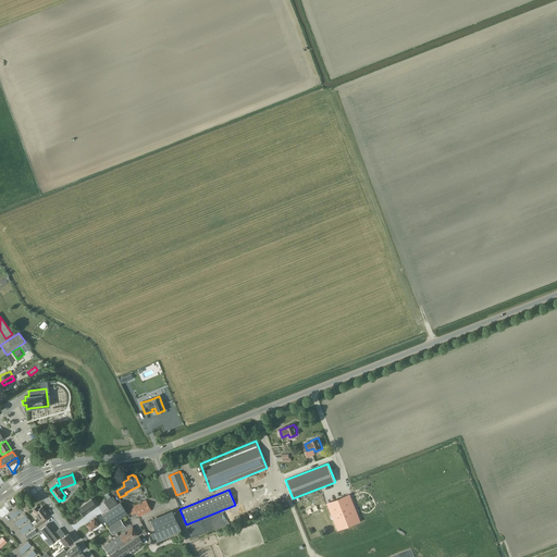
[(4,507),(0,508),(0,514),(1,517),(5,514),(10,511),(8,509),(17,502),(14,496),(4,504),(7,506),(4,507)]
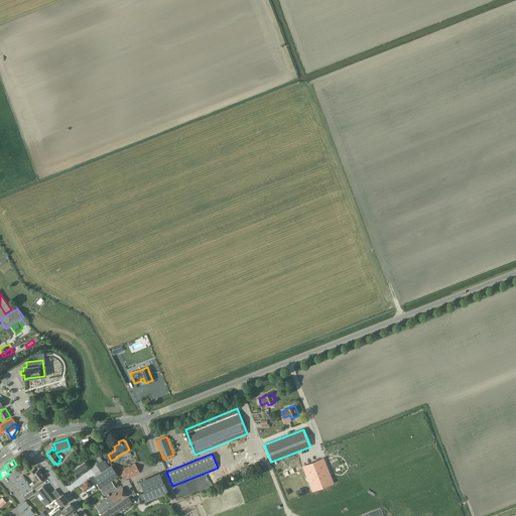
[(107,467),(103,460),(96,465),(101,472),(94,477),(101,488),(119,476),(112,466),(111,466),(110,465),(107,467)]
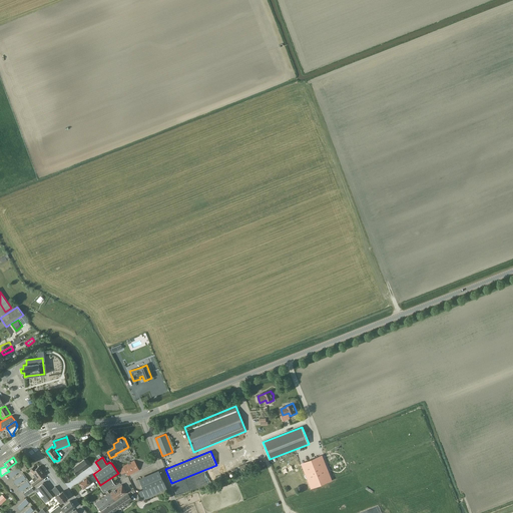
[(321,457),(304,464),(312,484),(329,478),(321,457)]
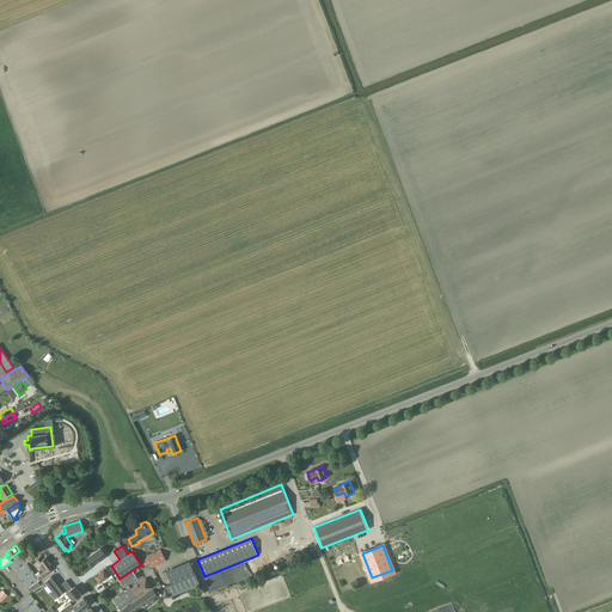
[(92,567),(99,561),(106,556),(101,548),(86,558),(92,567)]
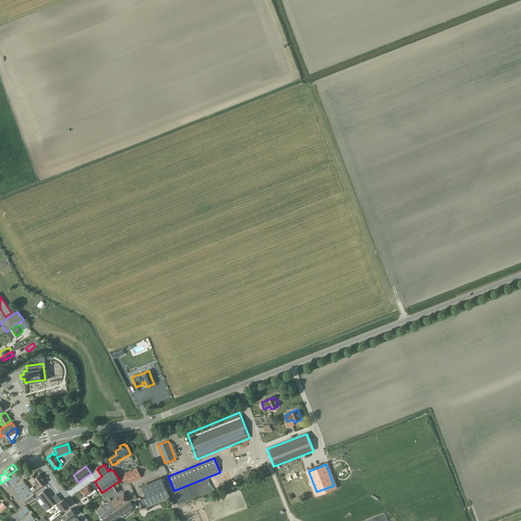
[(129,483),(141,477),(136,468),(125,474),(121,477),(123,481),(127,479),(129,483)]
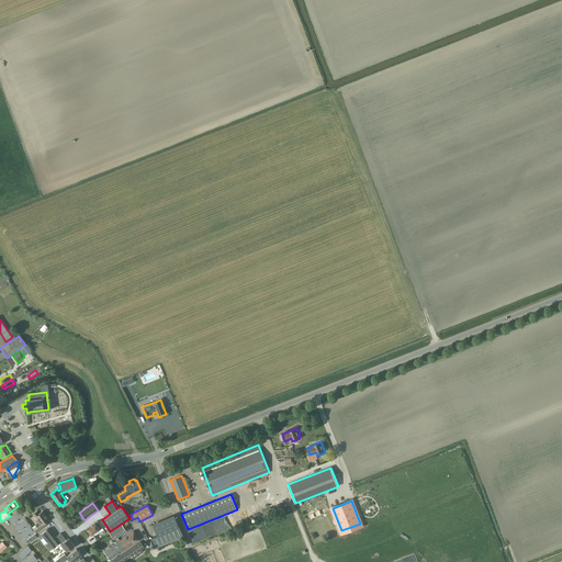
[(20,510),(9,518),(12,523),(22,515),(20,510)]
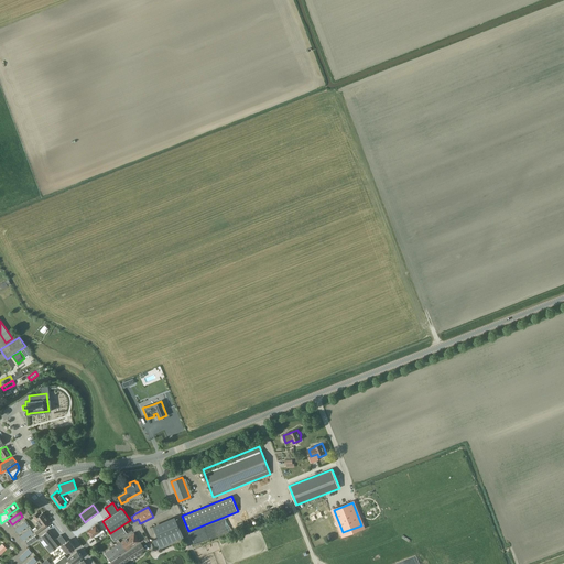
[(50,521),(43,512),(39,516),(38,513),(33,517),(35,519),(38,521),(36,522),(40,528),(34,532),(36,534),(47,527),(46,523),(50,521)]
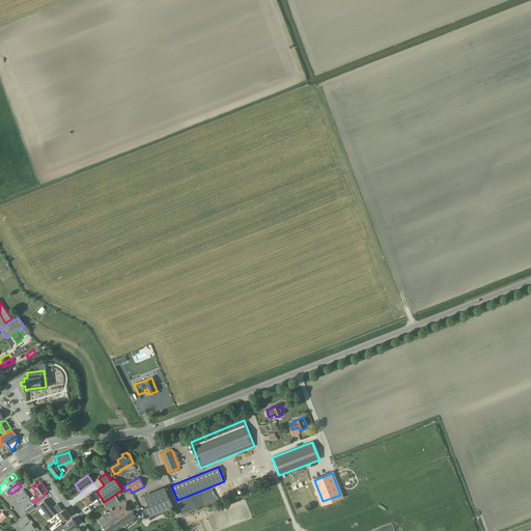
[(148,518),(173,507),(164,486),(144,496),(148,506),(143,508),(148,518)]
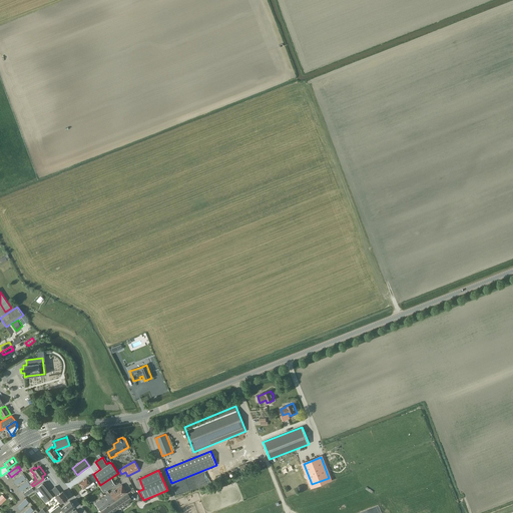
[(23,474),(13,481),(16,484),(26,478),(23,474)]
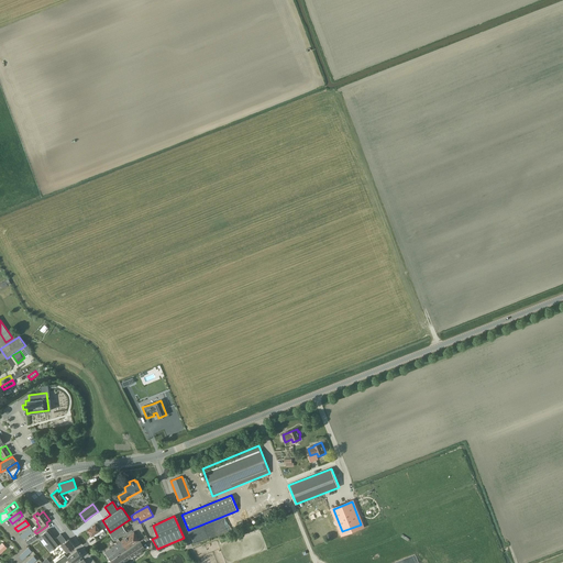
[(91,527),(87,530),(91,536),(99,530),(102,528),(98,521),(90,527),(91,527)]
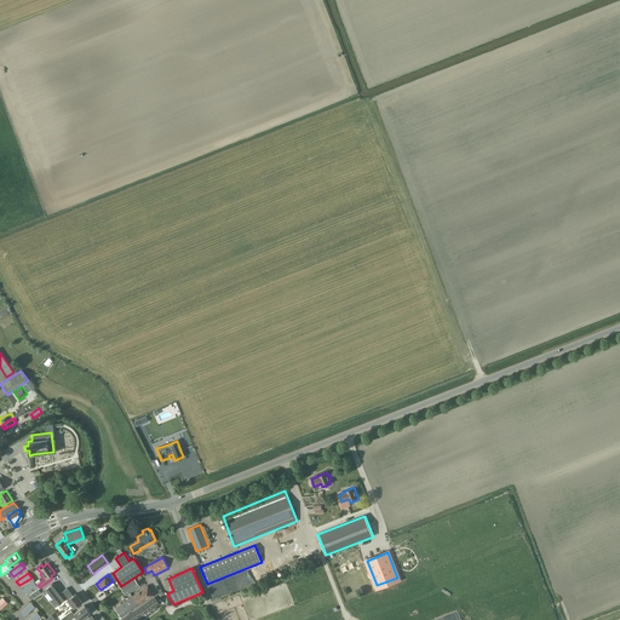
[(135,578),(121,587),(126,596),(126,595),(139,586),(142,584),(138,579),(136,580),(135,578)]
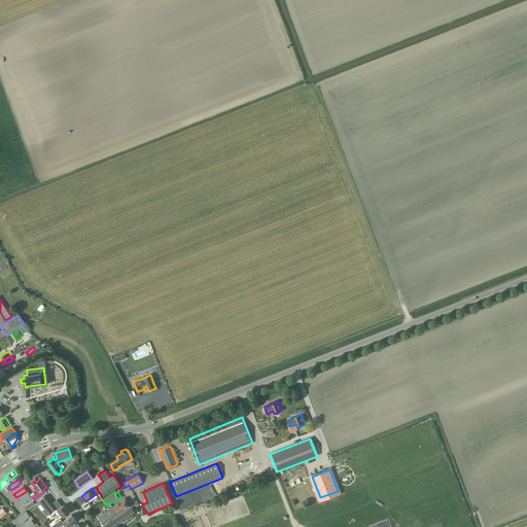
[(28,494),(19,501),(21,504),(31,497),(28,494)]
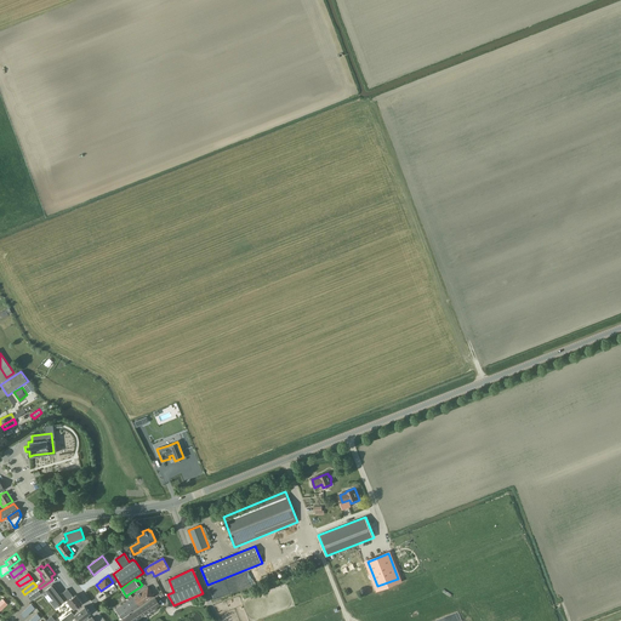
[(66,599),(72,594),(67,588),(61,594),(53,584),(43,592),(55,608),(66,599)]
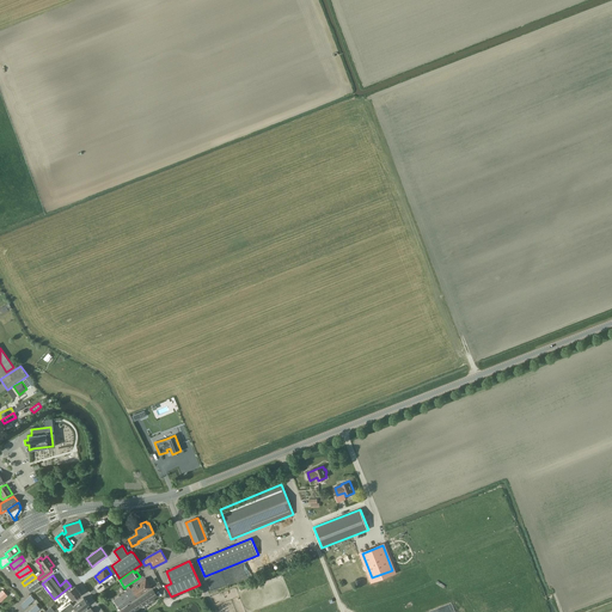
[(120,610),(152,587),(146,579),(114,600),(120,610)]
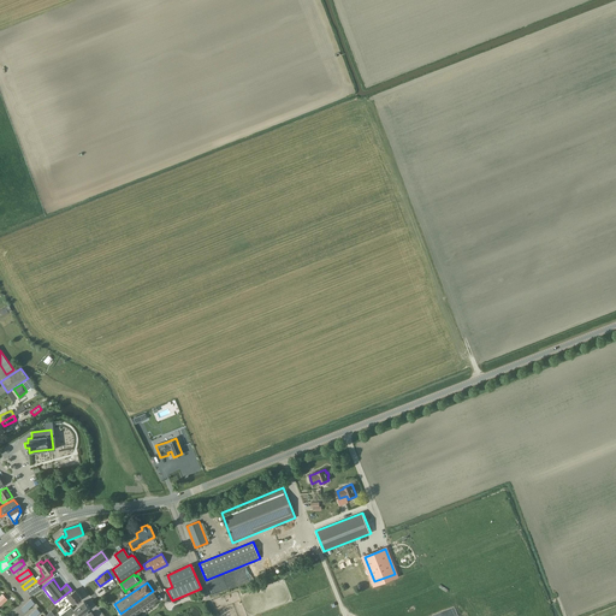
[(65,594),(66,594),(72,604),(81,597),(76,590),(75,591),(75,590),(72,592),(71,590),(65,594)]
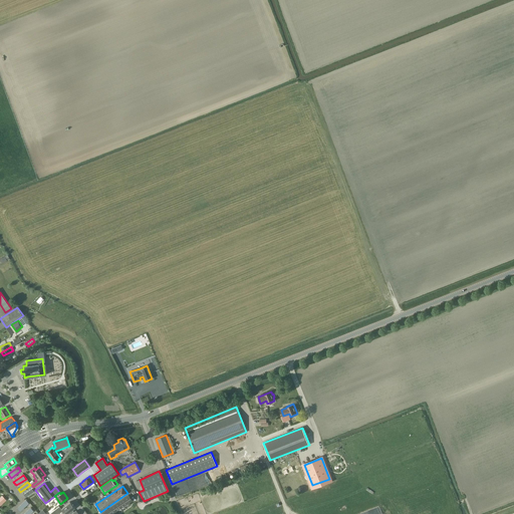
[(129,495),(102,513),(111,513),(133,500),(129,495)]
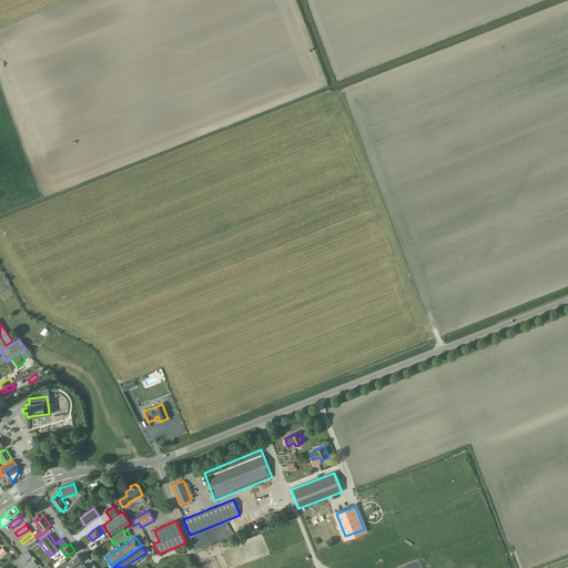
[(29,553),(19,560),(22,565),(32,556),(29,553)]
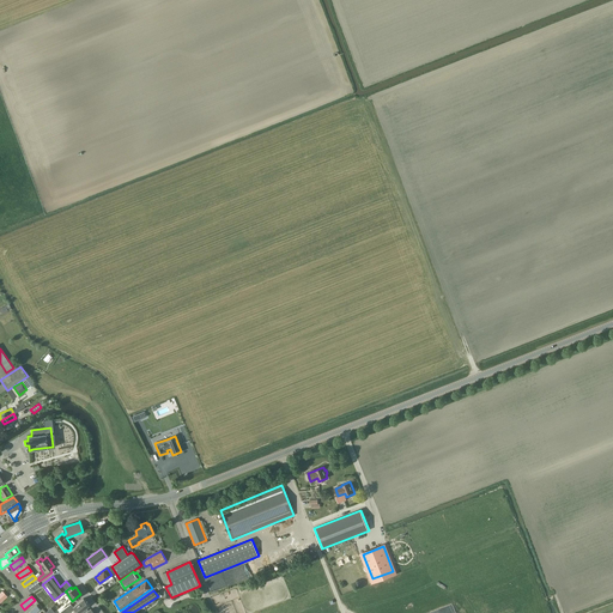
[(68,612),(74,610),(76,610),(77,612),(84,612),(87,611),(86,608),(89,606),(83,598),(78,601),(78,602),(73,606),(71,604),(58,612),(68,612)]
